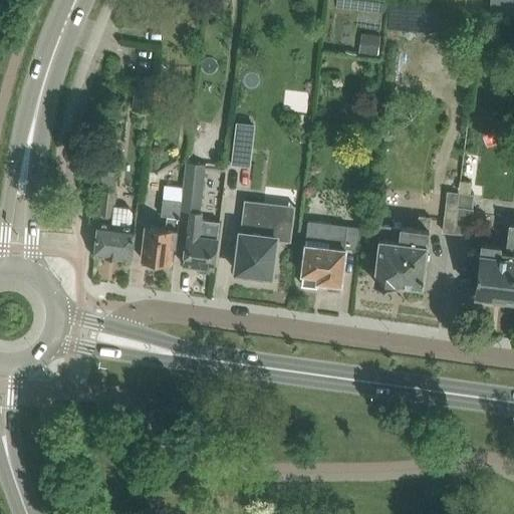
[(439,30),(440,4),(390,4),(390,29),(439,30)]
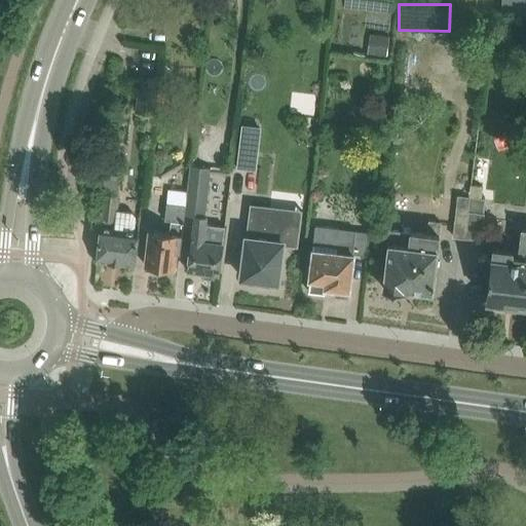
[(368,54),(386,58),(390,35),(371,32),(368,54)]
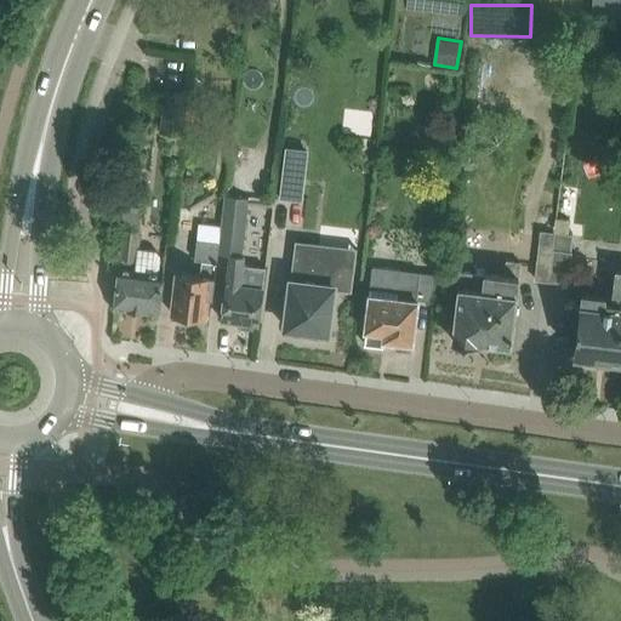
[(184,135),(184,126),(188,97),(188,93),(165,91),(160,132),(184,135)]
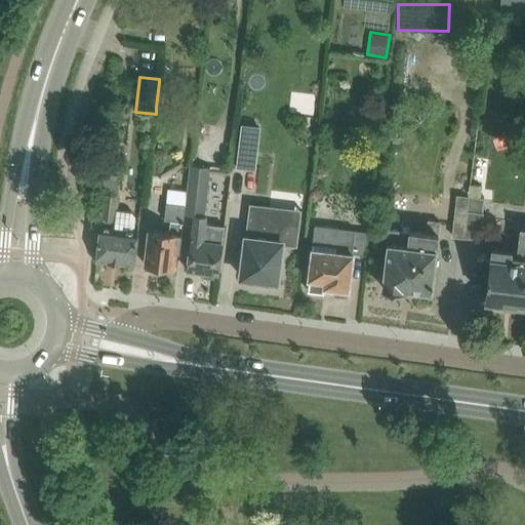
[(241,123),(236,166),(238,166),(238,165),(254,167),(259,126),(242,124),(243,123),(241,123)]
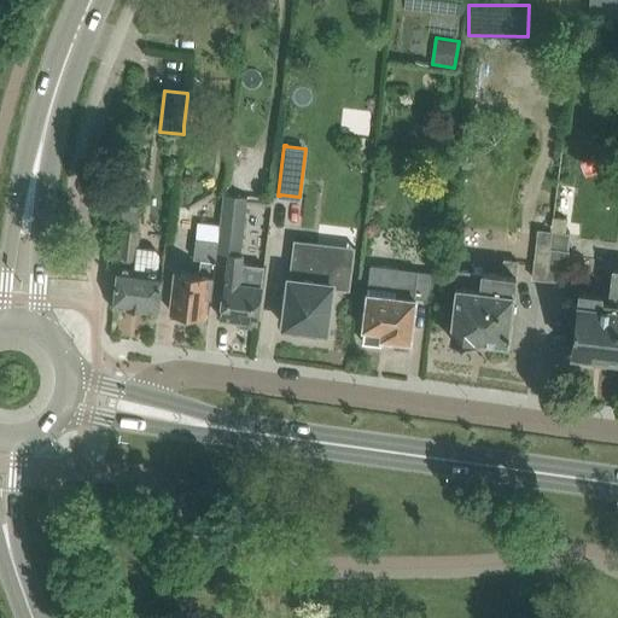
[(217,251),(225,193),(222,193),(217,242),(197,239),(194,258),(200,260),(199,273),(176,270),(172,310),(204,315),(207,295),(213,296),(215,272),(217,251)]
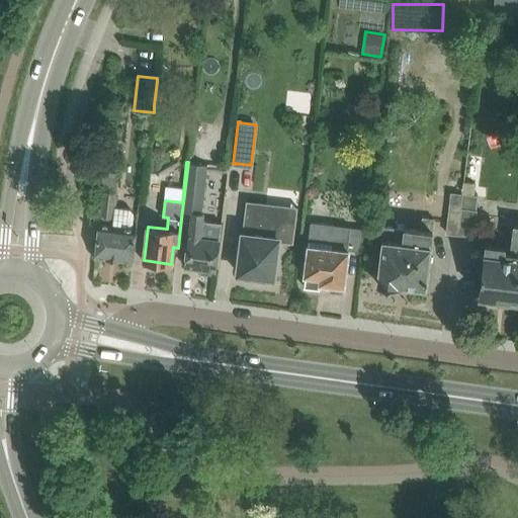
[(203,212),(202,212),(208,164),(188,162),(182,210),(191,211),(187,246),(185,265),(216,269),(219,249),(222,222),(203,220),(203,212)]
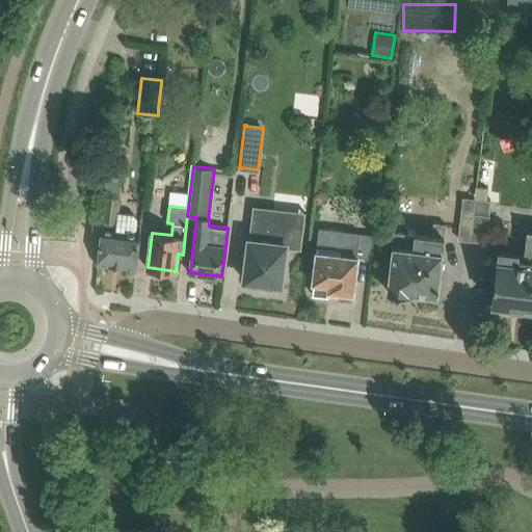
[(134,213),(118,211),(121,197),(117,196),(121,176),(108,175),(106,195),(98,262),(136,266),(140,234),(136,234),(138,218),(134,213)]
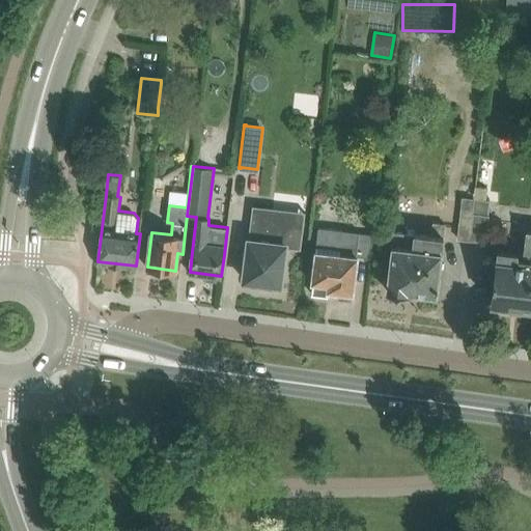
[(476,198),(485,200),(487,188),(478,186),(476,198)]
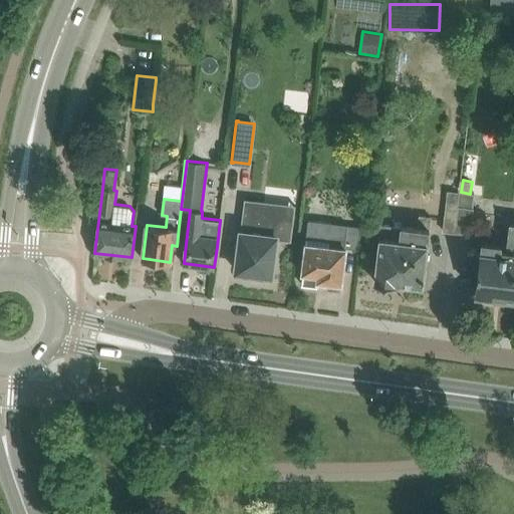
[(447,190),(446,204),(443,232),(455,233),(459,205),(461,192),(447,190)]
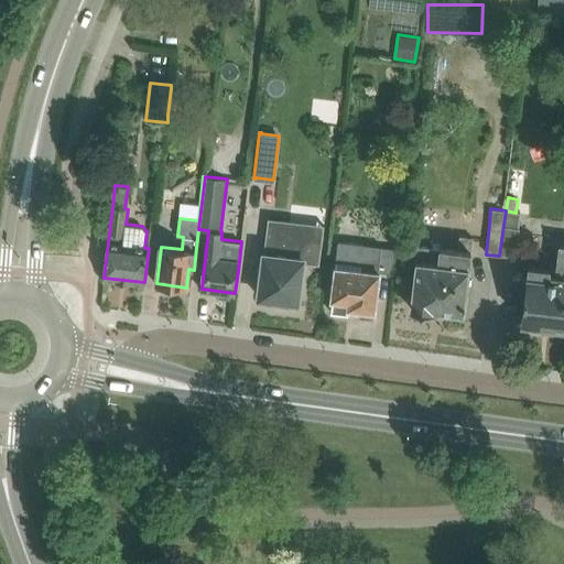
[(503,225),(519,227),(521,213),(516,213),(506,210),(503,225)]
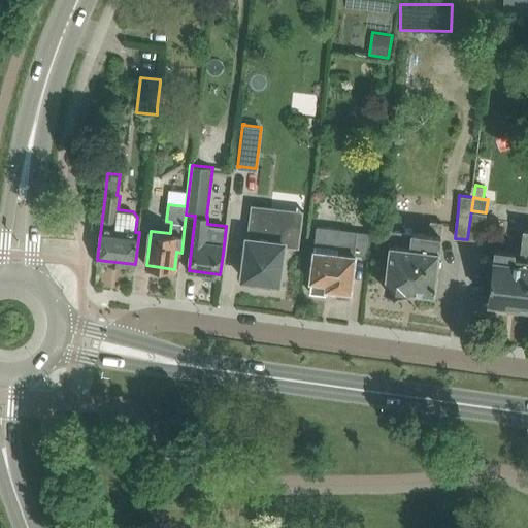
[(245,257),(242,277),(279,282),(282,261),(284,245),(285,242),(286,228),(268,226),(270,208),(270,206),(252,204),(248,237),(245,257)]
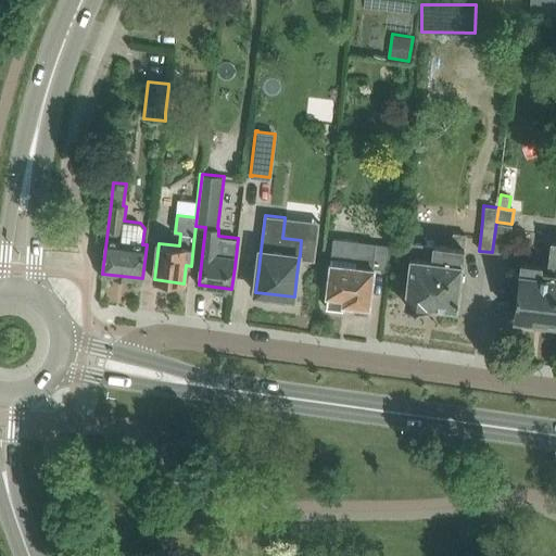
[(496,222),(492,252),(508,254),(512,224),(496,222)]
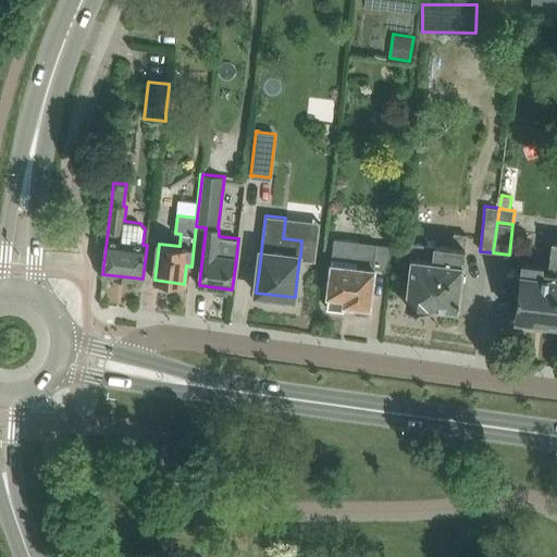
[(406,304),(408,304),(410,310),(422,311),(425,306),(429,306),(430,304),(458,308),(467,234),(456,233),(454,246),(413,242),(406,304)]
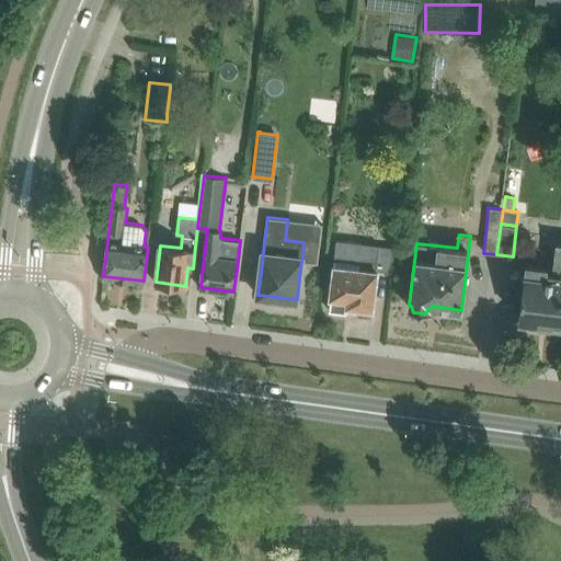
[(373,309),(377,270),(379,252),(380,245),(336,240),(334,264),(330,297),(331,297),(329,309),(347,311),(347,307),(355,307),(373,309)]
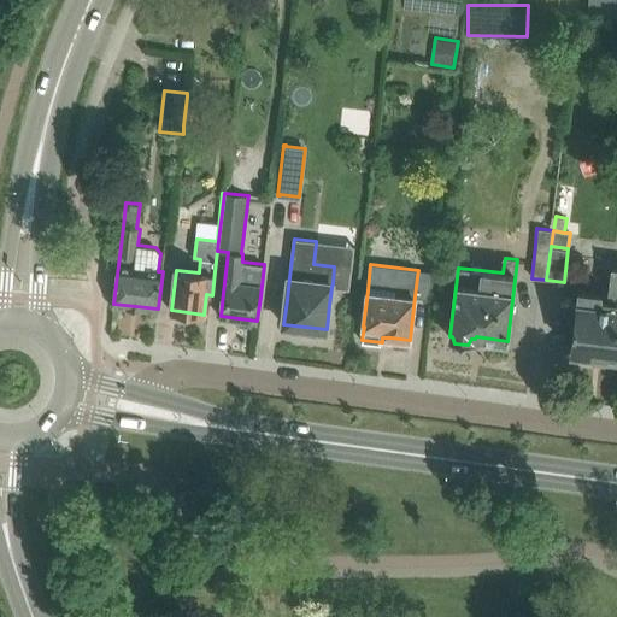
[(580,288),(574,327),(571,351),(616,356),(616,266),(612,266),(609,293),(580,288)]
